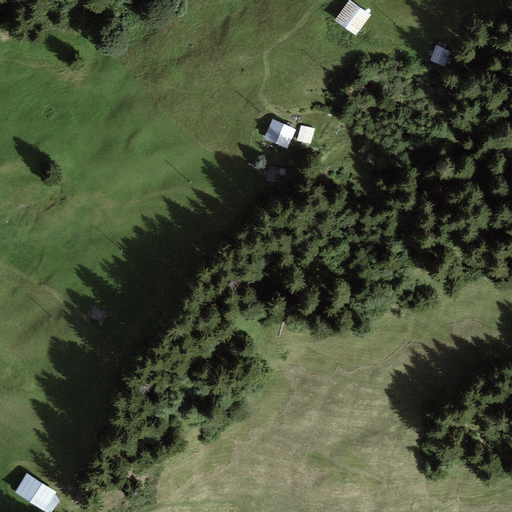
[(357,36),(371,16),(349,1),(335,21),(357,36)]
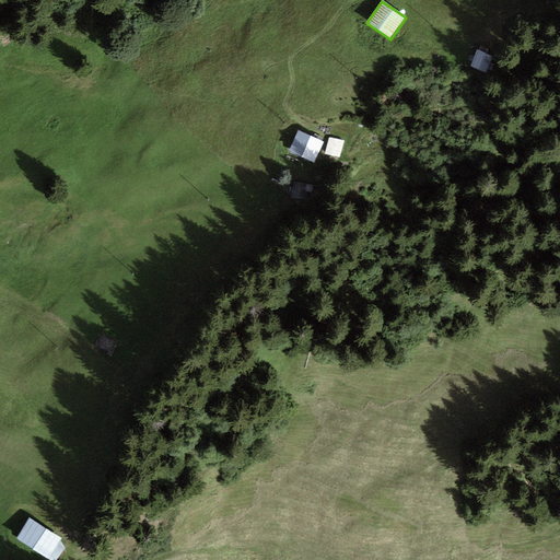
[(486,72),(492,56),(477,50),(470,67),(486,72)]
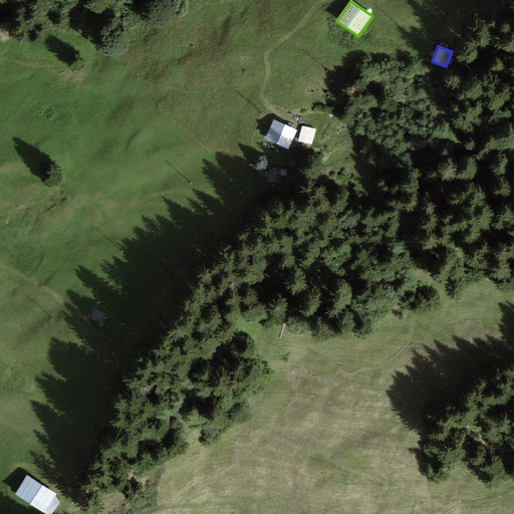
[(288,149),(296,131),(273,120),(265,139),(288,149)]
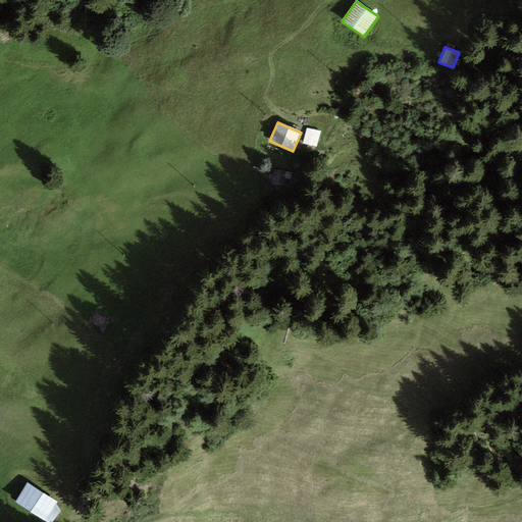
[(316,148),(320,132),(307,128),(303,145),(316,148)]
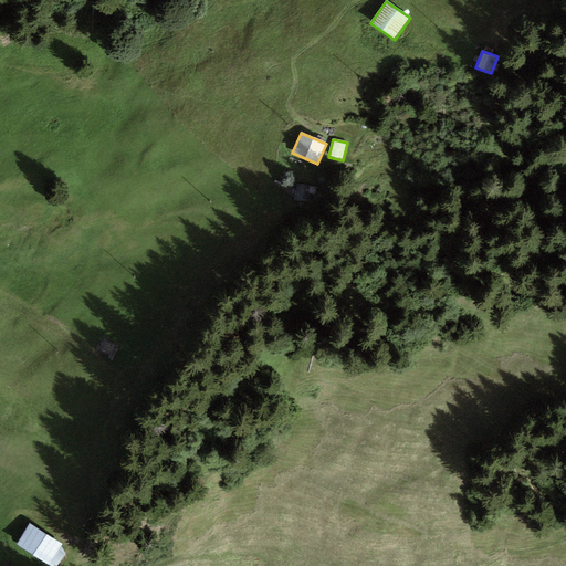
[(313,186),(296,184),(294,200),(311,202),(313,186)]
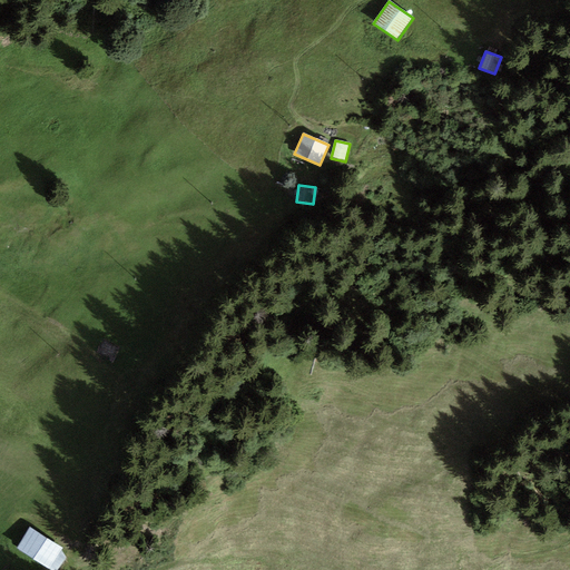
[(128,350),(107,338),(98,355),(120,366),(128,350)]
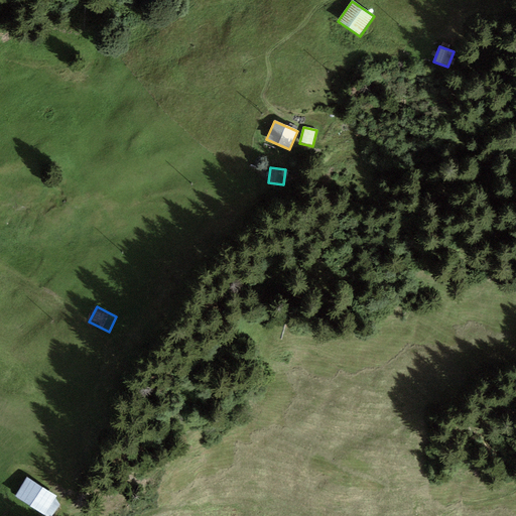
[(55,497),(27,479),(16,497),(44,515),(55,497)]
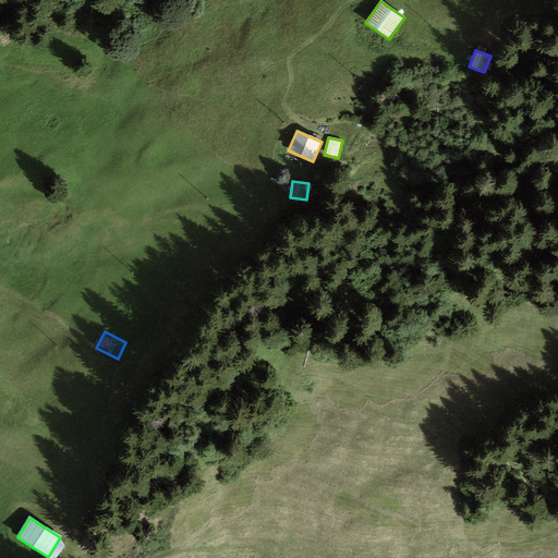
All buildings are outlined.
